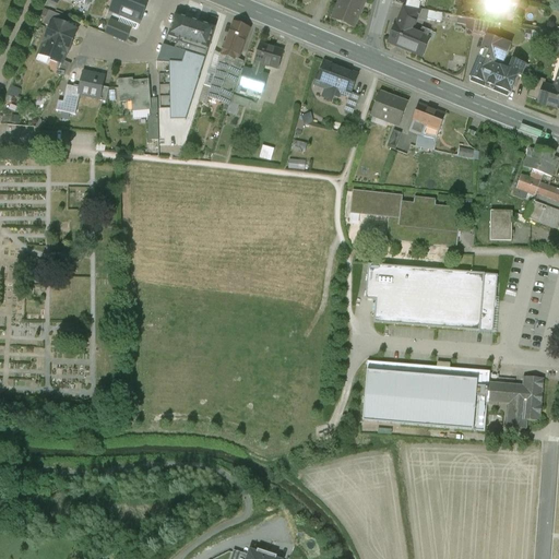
[(115,0),(110,11),(140,23),(147,6),(146,4),(147,0),(115,0)]
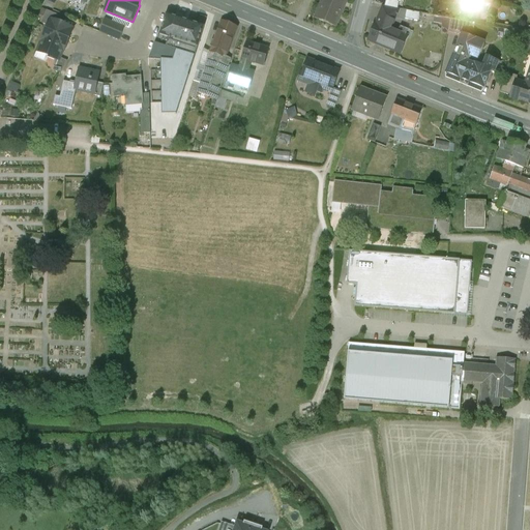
[(322,0),(315,19),(315,18),(314,19),(335,28),(336,27),(347,0),(322,0)]
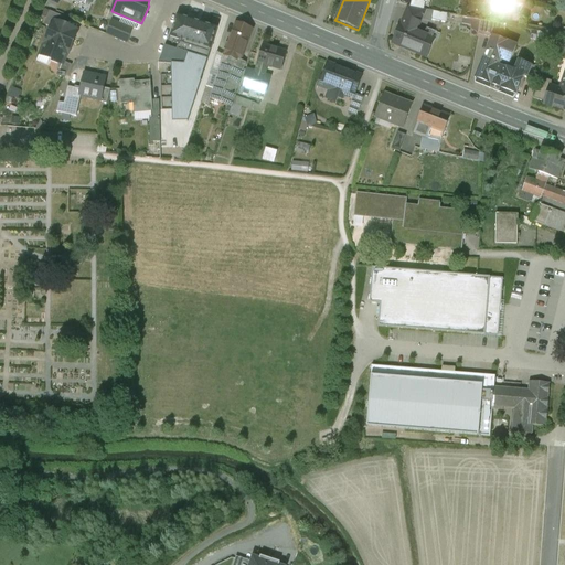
[(424,10),(408,7),(403,21),(417,28),(420,19),(424,10)]
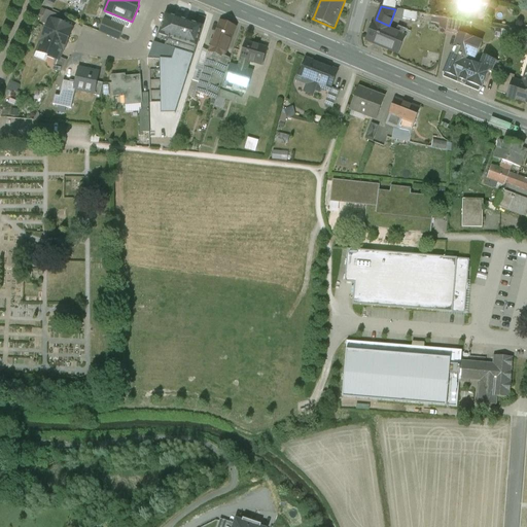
[(403,11),(395,9),(392,18),(402,20),(403,11)]
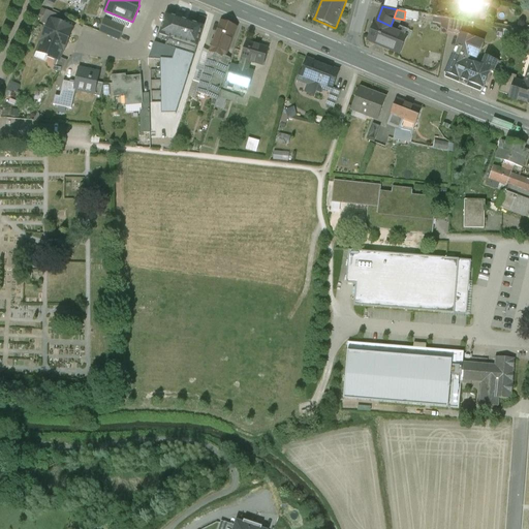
[(62,17),(47,10),(41,23),(49,26),(51,21),(59,24),(62,17)]
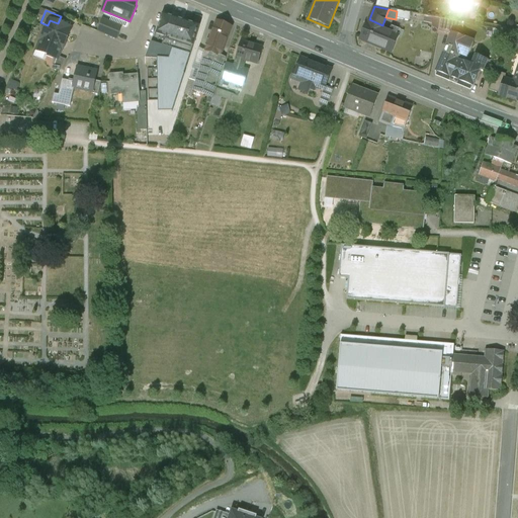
[(411,13),(397,11),(396,19),(409,21),(411,13)]
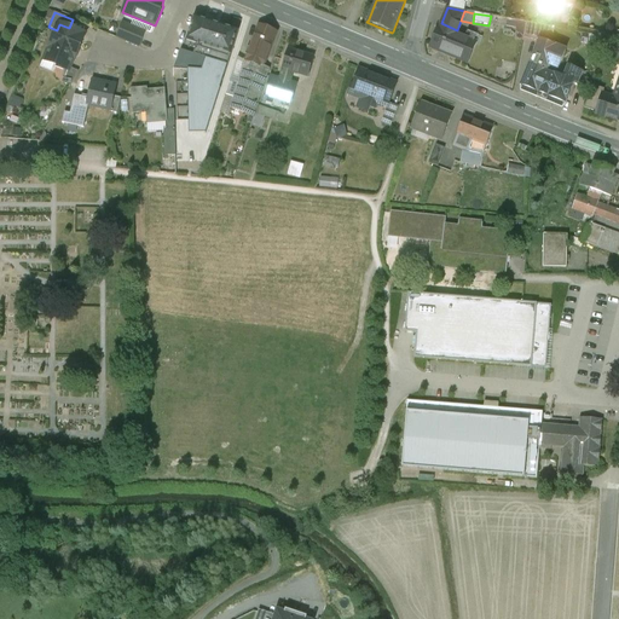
[(238,32),(195,18),(187,41),(197,44),(221,52),(221,50),(231,52),(230,55),(231,55),(238,32)]
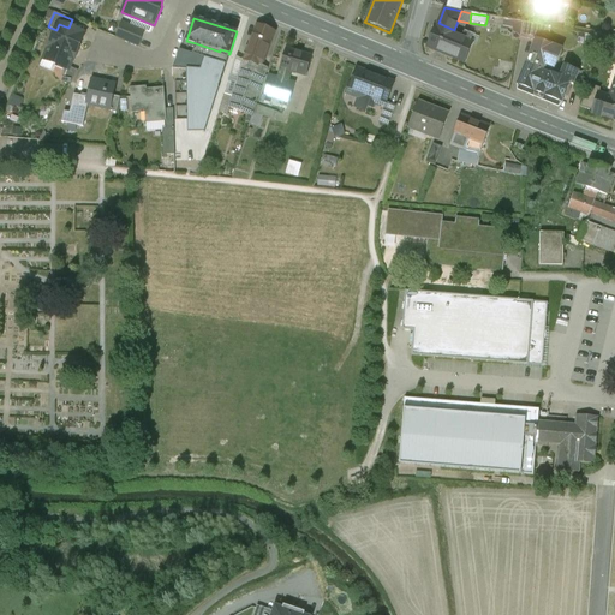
[(454,30),(439,23),(436,28),(453,35),(454,30)]
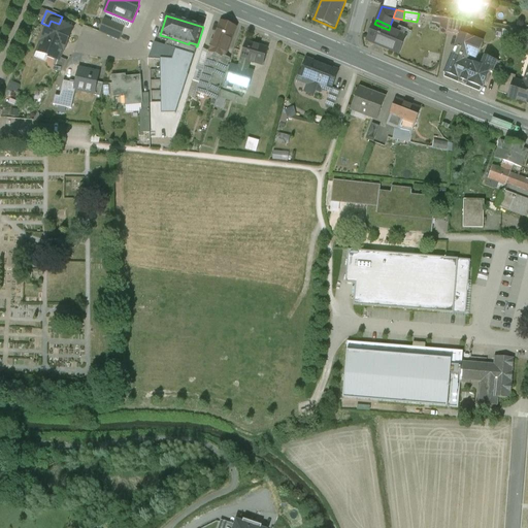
[(472,24),(449,20),(447,33),(461,36),(461,35),(470,38),(472,24)]
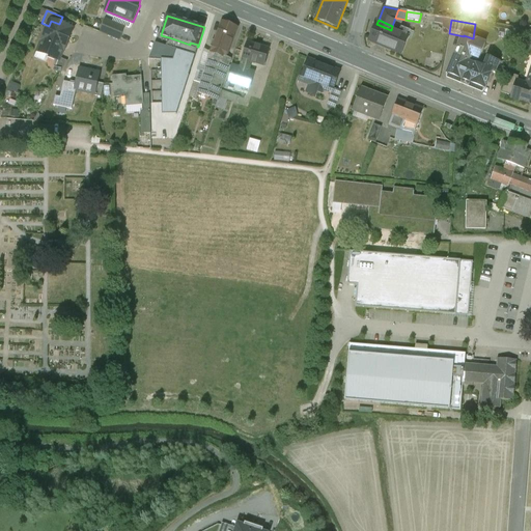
[(49,26),(38,52),(58,60),(59,60),(59,58),(63,50),(64,50),(64,49),(63,49),(70,35),(70,36),(73,29),(59,24),(51,21),(49,26)]
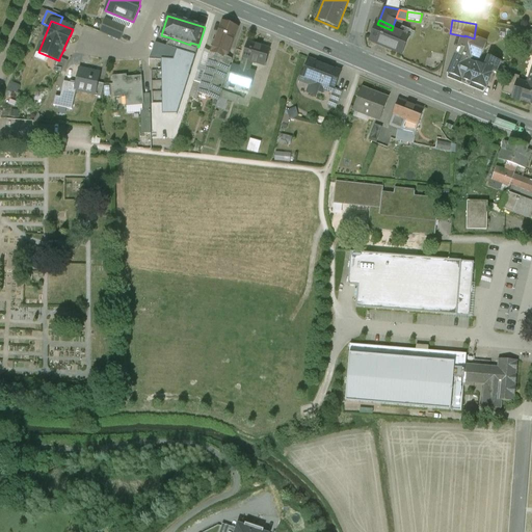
[(124,28),(106,21),(101,32),(120,40),(124,28)]
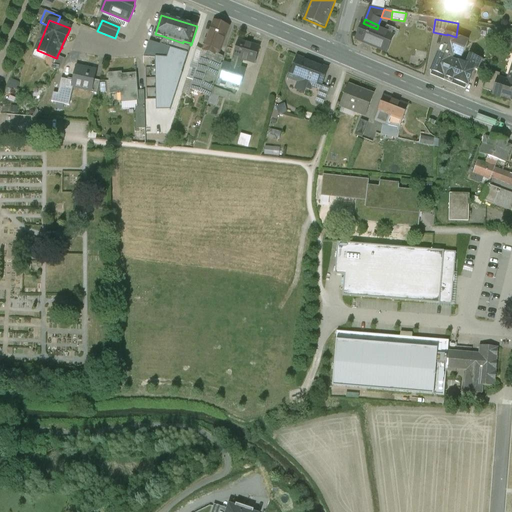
[(214,22),(203,50),(204,51),(216,56),(216,55),(220,45),(221,46),(228,27),(214,22)]
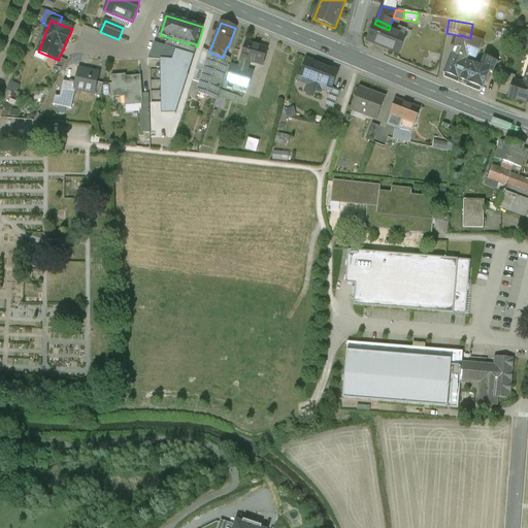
[(374,24),(367,41),(398,54),(405,36),(389,30),(374,24)]
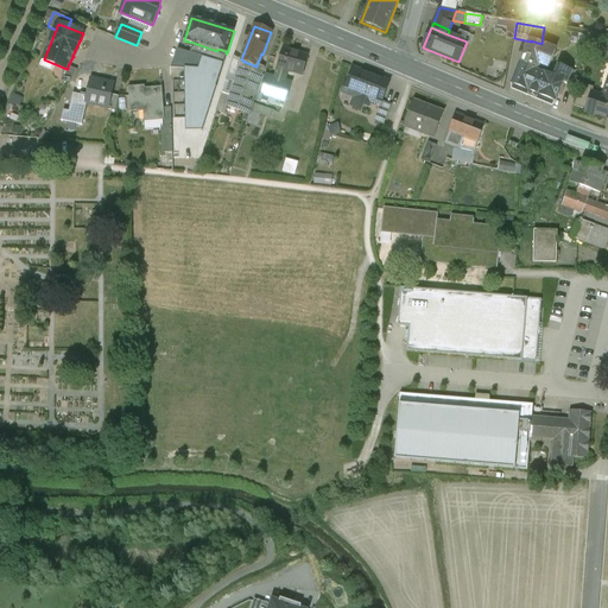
[(553,78),(536,70),(538,64),(548,69),(556,50),(542,44),(531,40),(531,42),(523,61),(512,84),(513,86),(513,89),(526,95),(526,96),(536,101),(537,99),(551,105),(553,102),(555,102),(555,101),(563,83),(567,84),(571,73),(558,67),(553,78)]
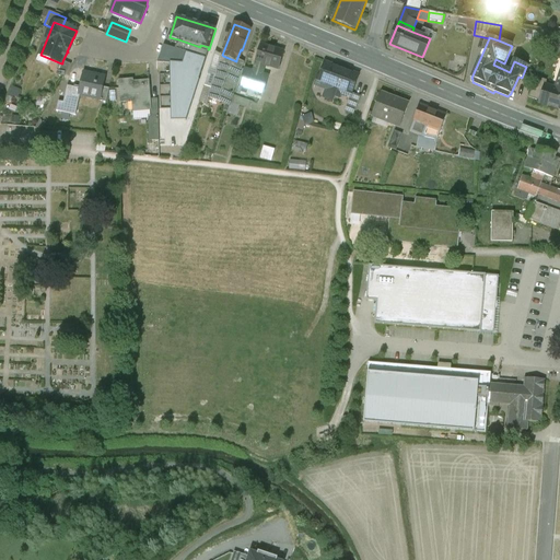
[(175,49),(163,46),(158,62),(163,63),(164,100),(164,118),(165,120),(186,120),(194,97),(199,79),(198,79),(206,56),(207,56),(208,49),(209,47),(200,45),(200,47),(178,39),(175,49)]
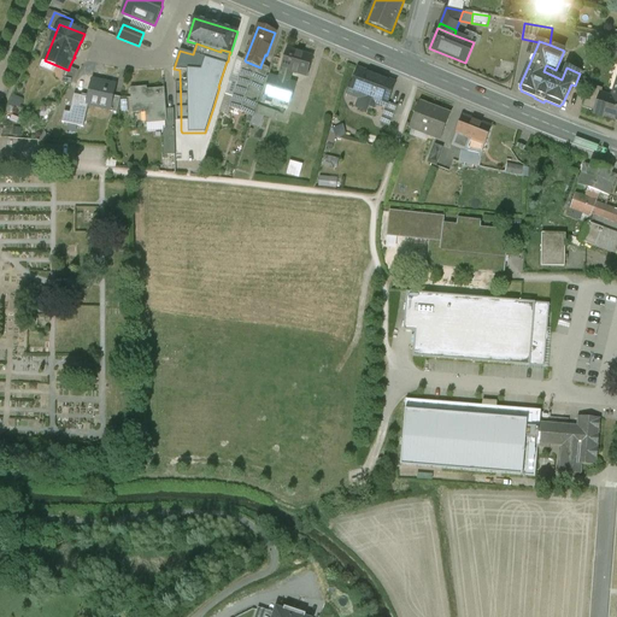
[(312,58),(287,50),(281,69),(282,69),(292,72),(306,76),(312,58)]
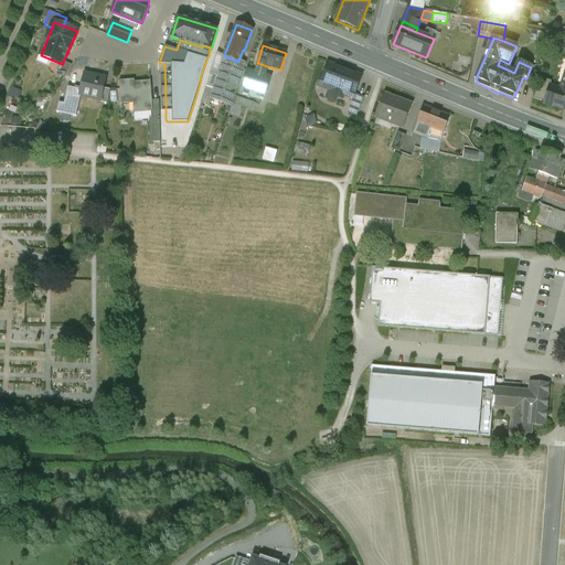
[(208,56),(200,80),(201,80),(208,82),(215,59),(209,56),(208,56)]
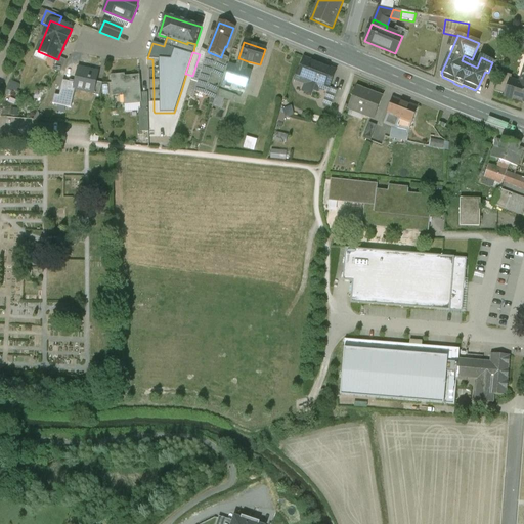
[(209,52),(194,92),(214,99),(228,58),(221,56),(221,57),(209,52)]
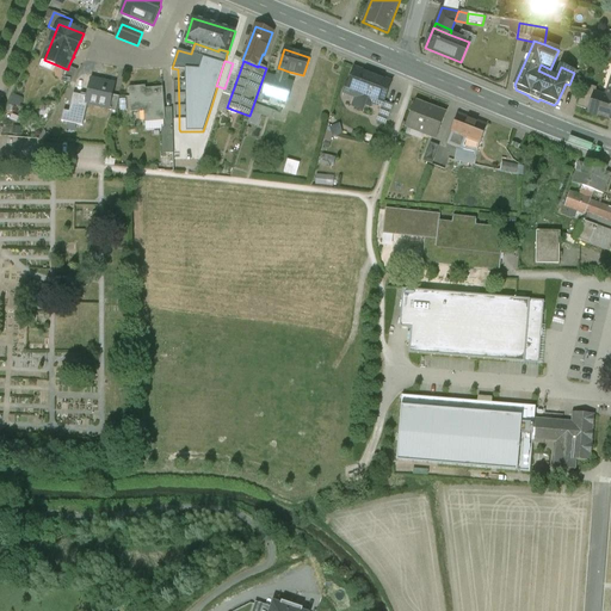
[(68,67),(68,69),(67,69),(61,82),(69,86),(78,71),(68,67)]
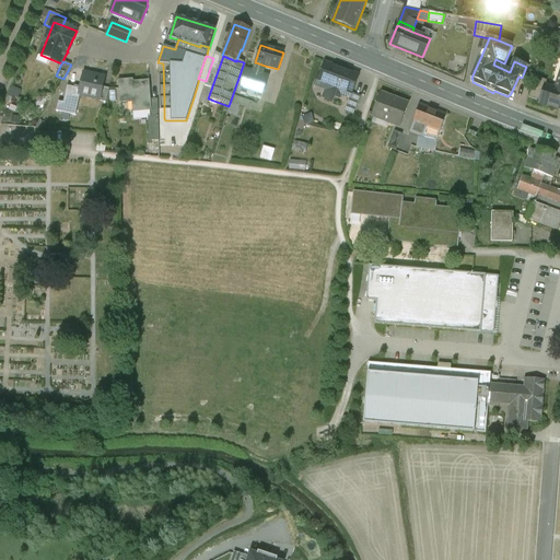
[(265,66),(256,62),(253,72),(263,74),(265,66)]
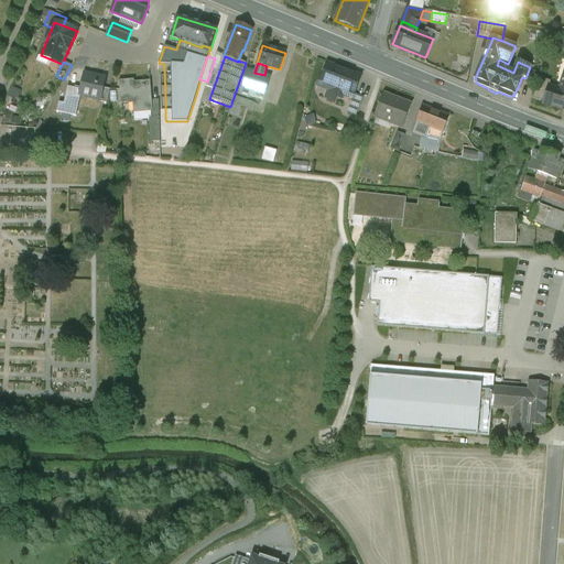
[(361,77),(327,64),(321,82),(318,82),(317,86),(331,91),(327,99),(335,101),(336,97),(342,99),(343,95),(353,98),(354,95),(355,95),(361,77)]
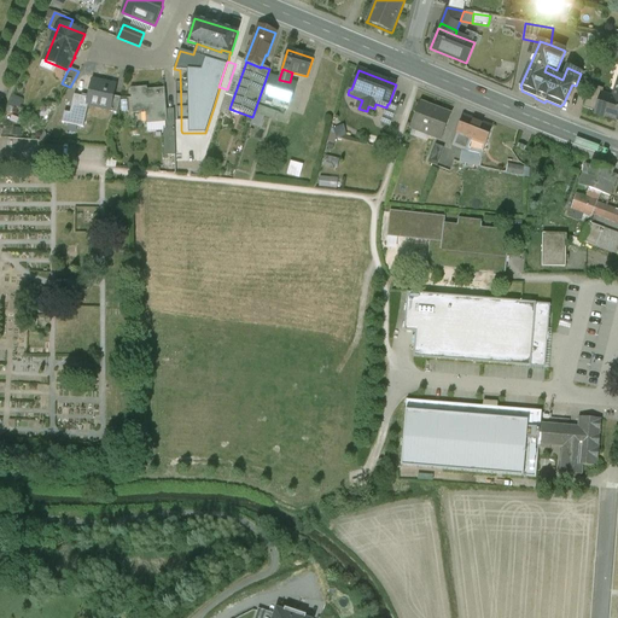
[(279,80),(269,76),(263,94),(268,97),(266,104),(287,111),(296,85),(290,82),(279,80)]
